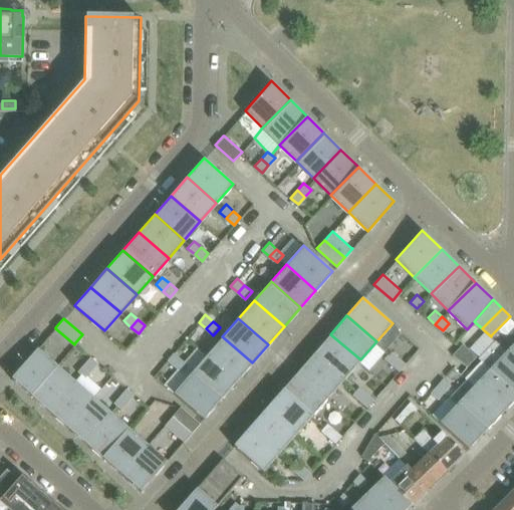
[(484,330),(468,346),(482,358),(481,359),(513,390),(513,355),(507,349),(491,335),(491,336),(484,330)]
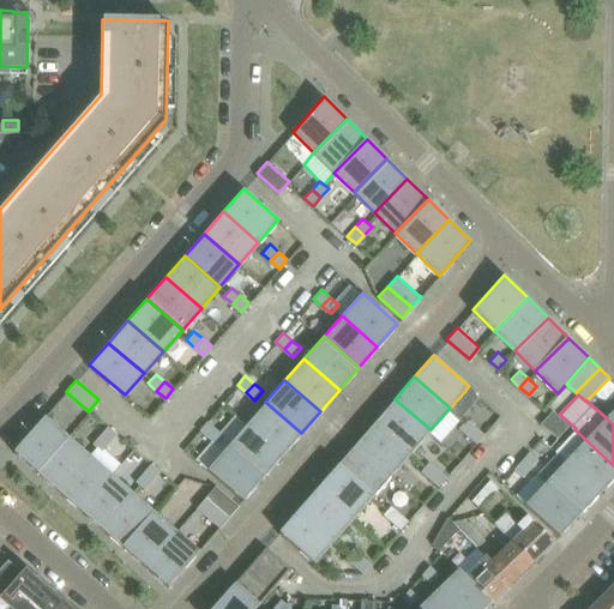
[(395,399),(375,421),(410,452),(431,429),(395,399)]
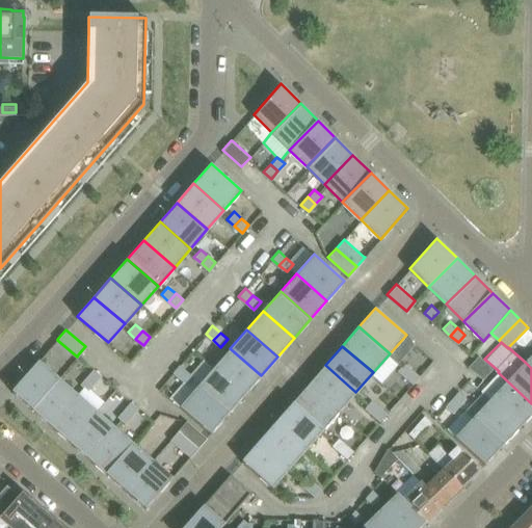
[(244,394),(261,375),(230,348),(213,368),(244,394)]
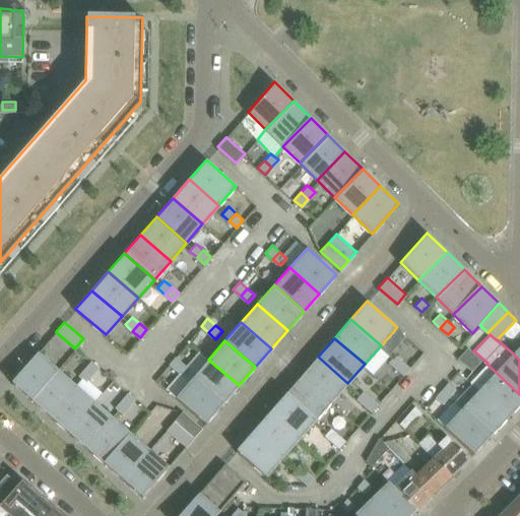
[(11,381),(30,397),(56,368),(39,351),(38,351),(11,381)]
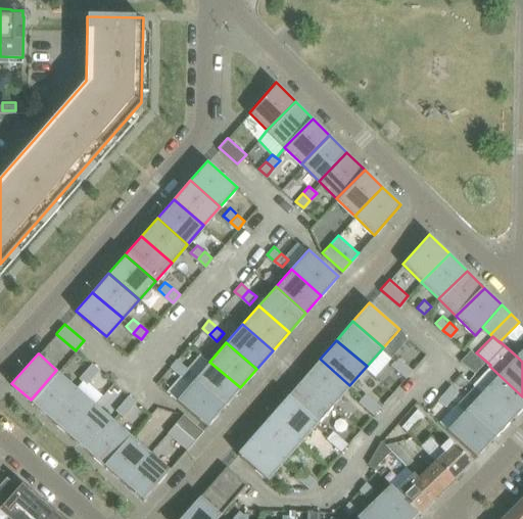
[(391,363),(398,369),(405,362),(397,356),(391,363)]
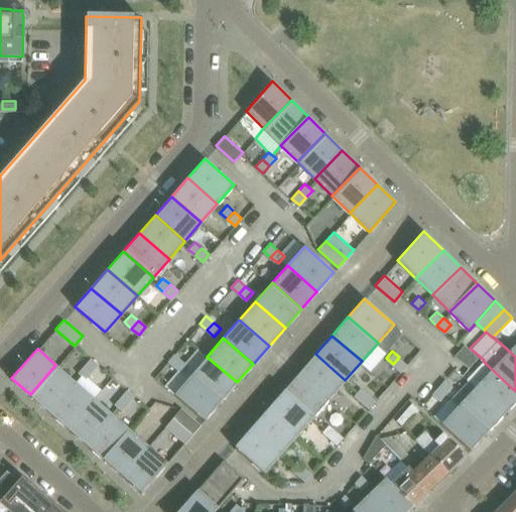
[(167,360),(175,366),(181,359),(174,352),(167,360)]
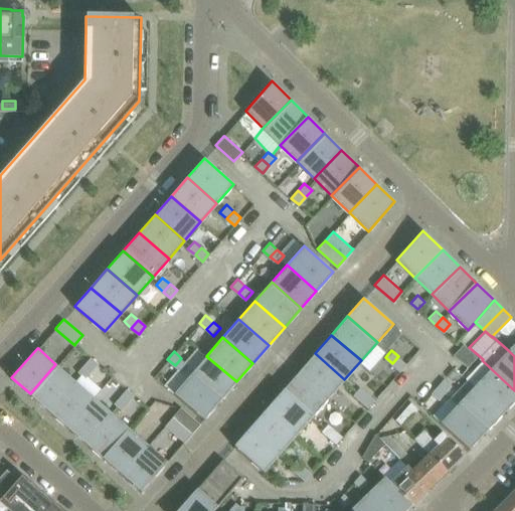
[(315,353),(299,371),(328,397),(344,379),(315,353)]
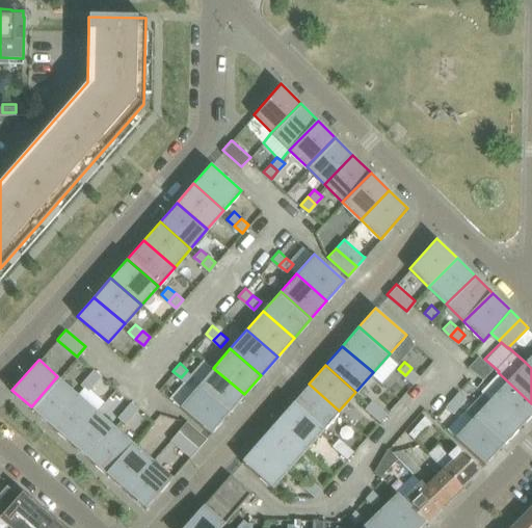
[(94,368),(87,375),(95,381),(101,374),(94,368)]
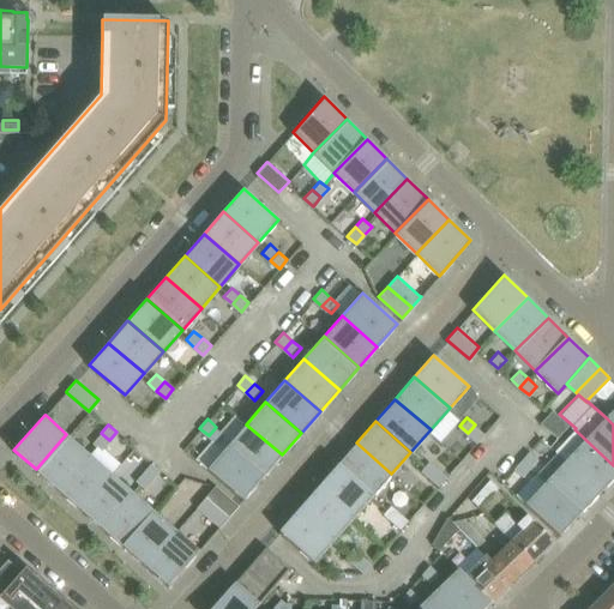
[(246,424),(228,445),(263,476),(282,454),(246,424)]
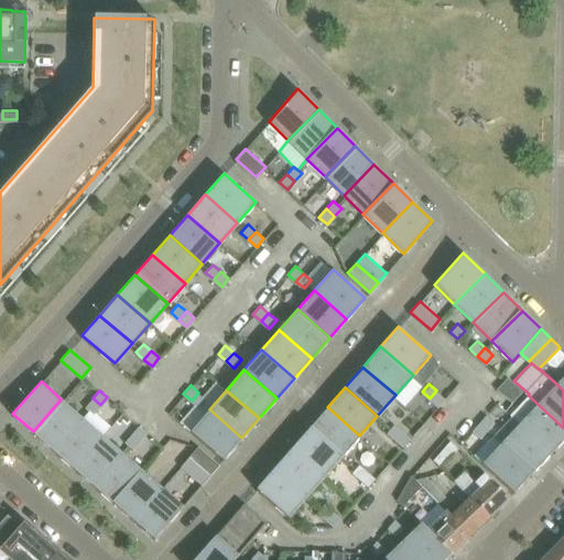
[(445,397),(436,390),(430,398),(437,406),(445,397)]
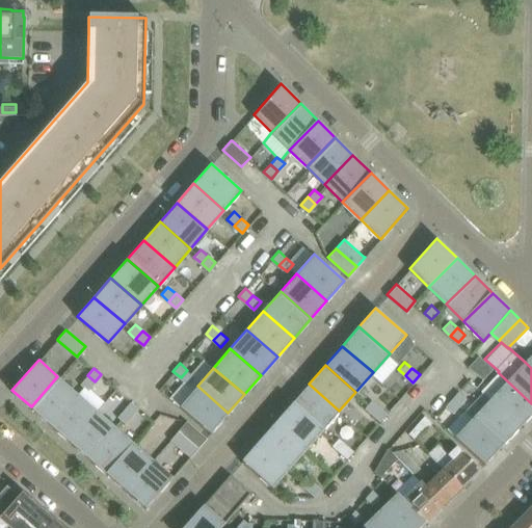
[(187,370),(181,377),(188,385),(194,376),(187,370)]
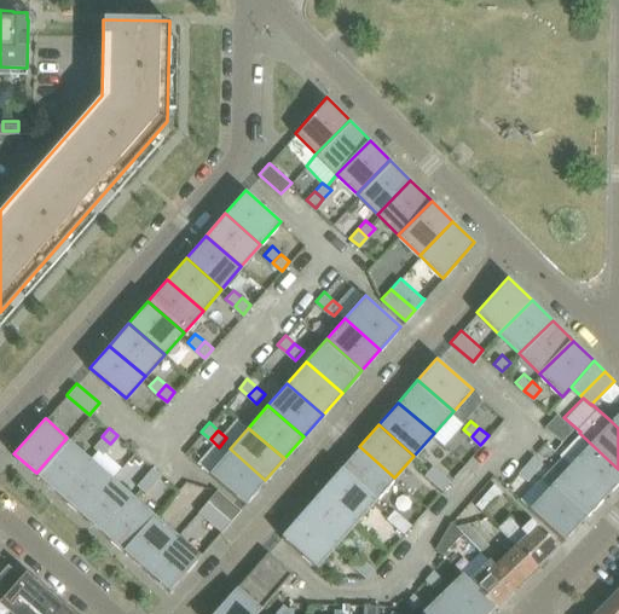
[(618,469),(579,433),(560,453),(561,455),(605,496),(618,480),(618,469)]
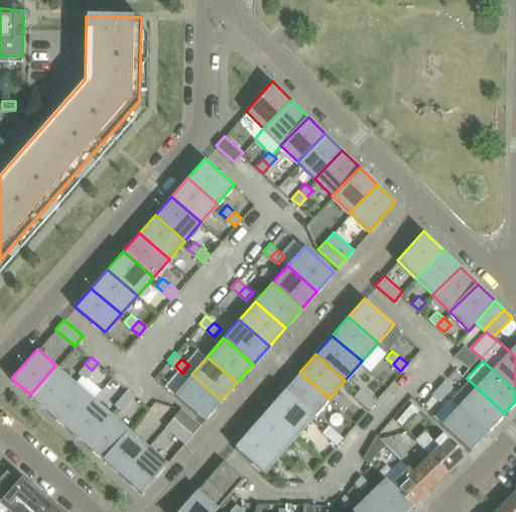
[(86,378),(92,370),(85,364),(78,371),(86,378)]
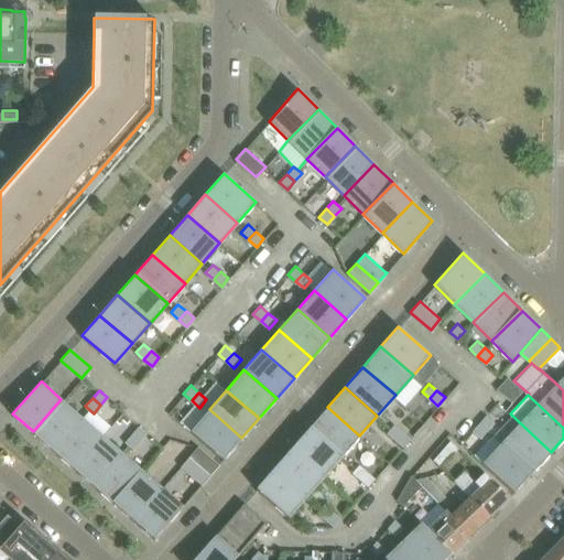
[(33,431),(53,449),(82,417),(61,399),(33,431)]
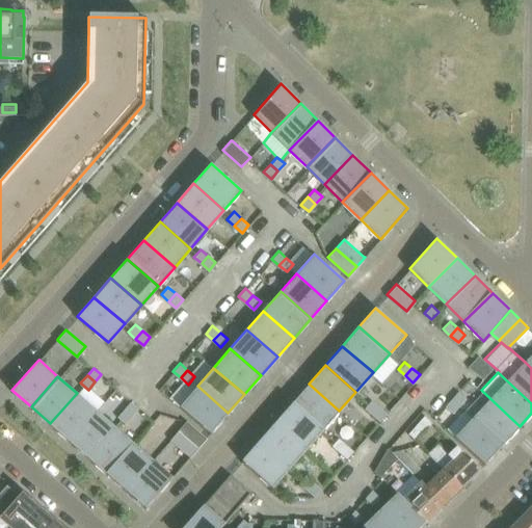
[(309,384),(292,403),(322,429),(339,411),(309,384)]
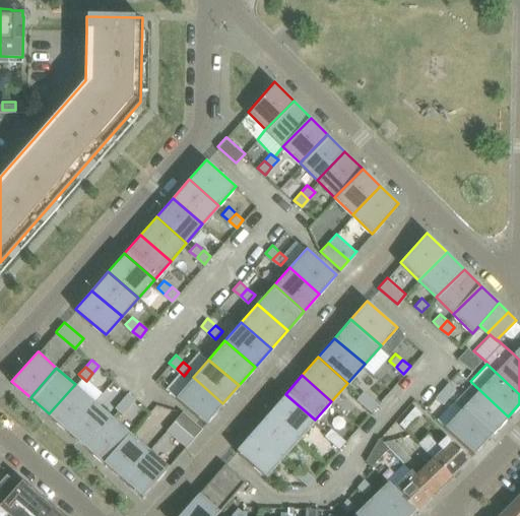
[(193,377),(176,396),(206,423),(222,403),(193,377)]
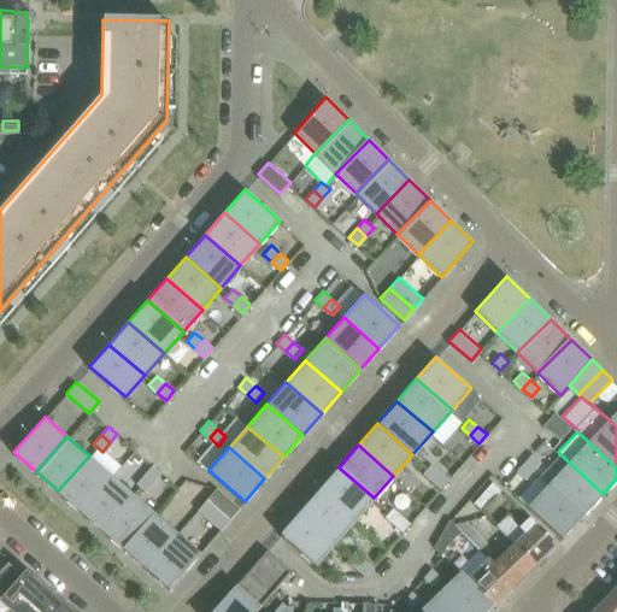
[(532,452),(524,460),(533,469),(541,460),(532,452)]
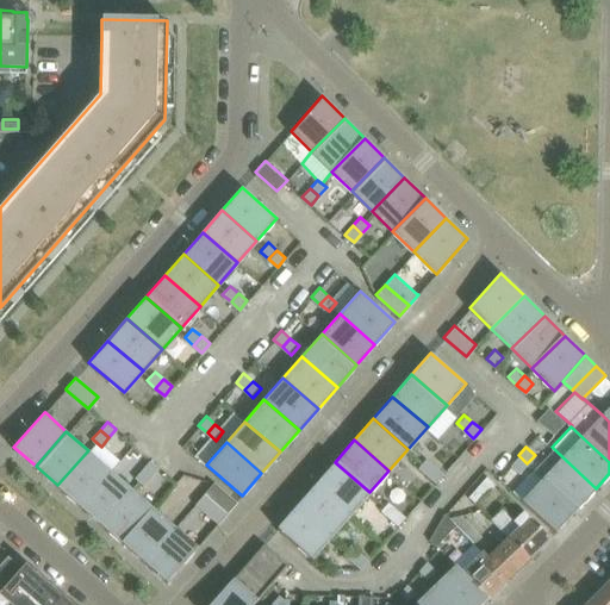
[(553,448),(534,469),(542,478),(577,509),(596,488),(553,448)]
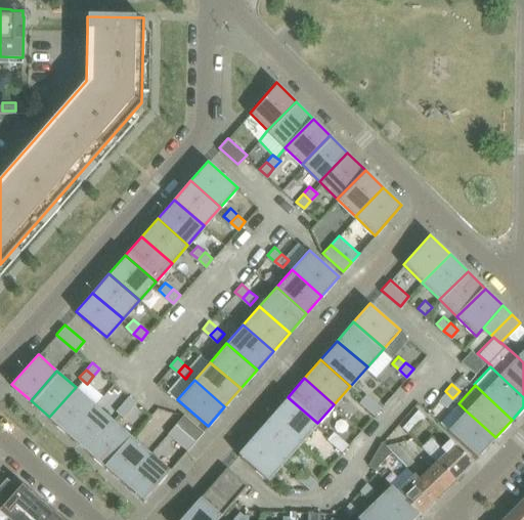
[(49,417),(68,433),(94,403),(76,387),(49,417)]
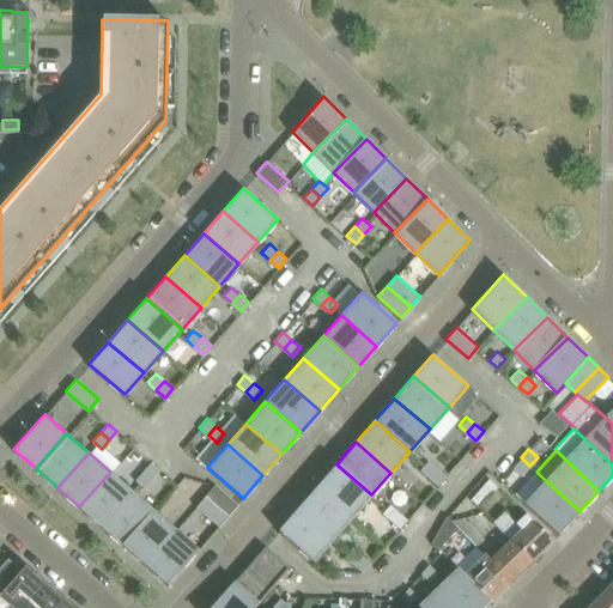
[(522,474),(529,466),(521,457),(513,467),(522,474)]
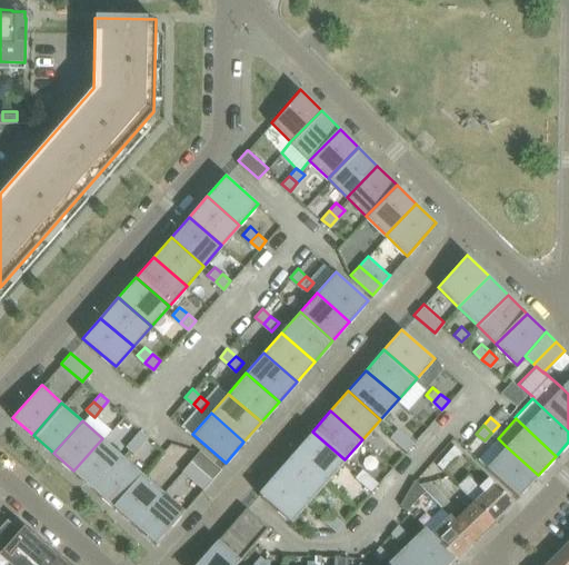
[(390,435),(398,442),(406,434),(398,427),(390,435)]
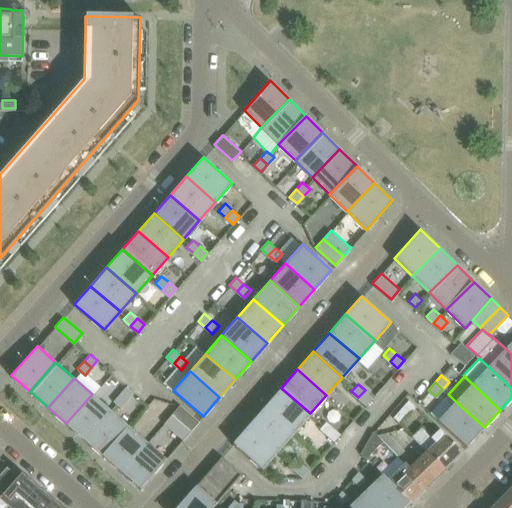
[(126,385),(119,392),(127,399),(133,391),(126,385)]
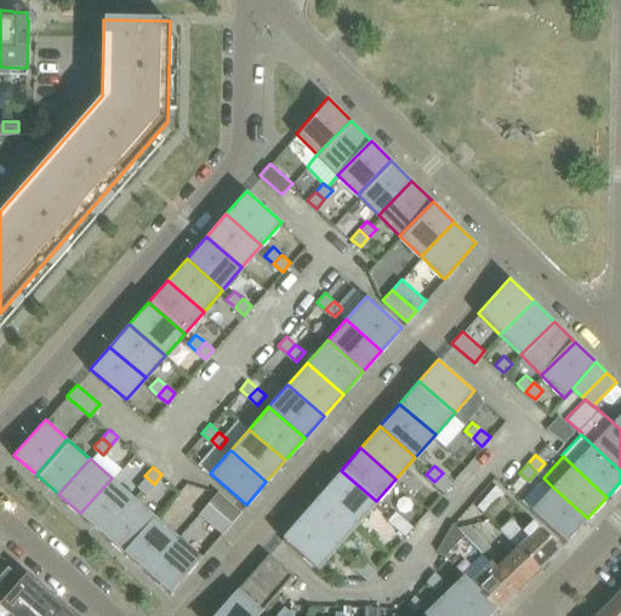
[(341,471),(322,492),(357,524),(376,501),(341,471)]
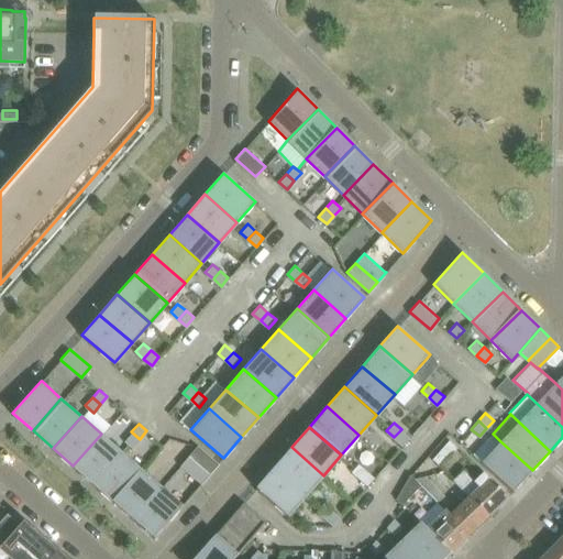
[(409,436),(401,429),(394,437),(401,445),(409,436)]
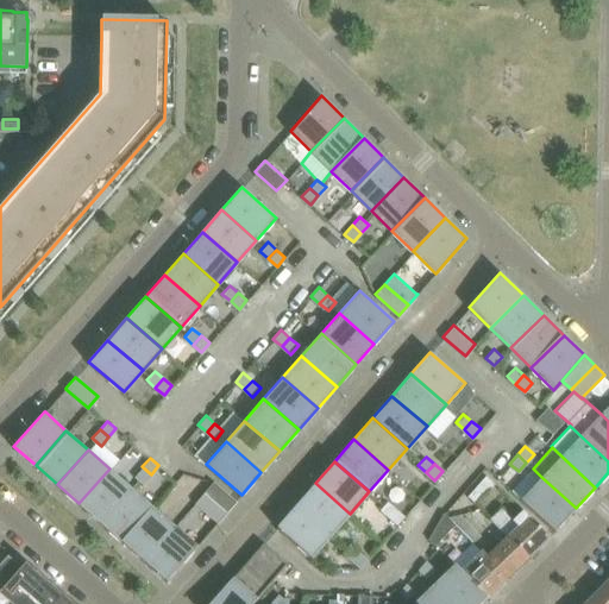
[(151,474),(142,466),(135,476),(144,483),(151,474)]
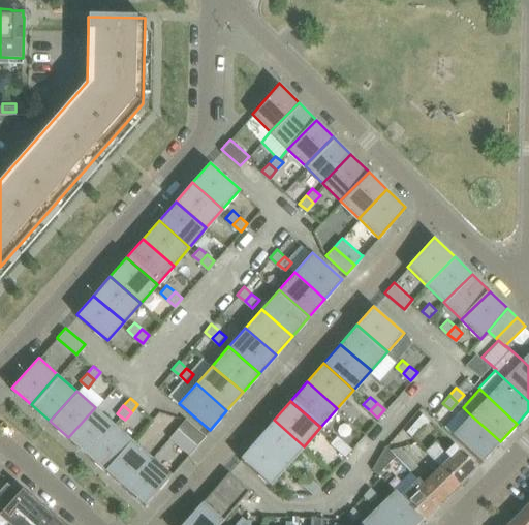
[(68,437),(87,454),(114,424),(95,407),(68,437)]
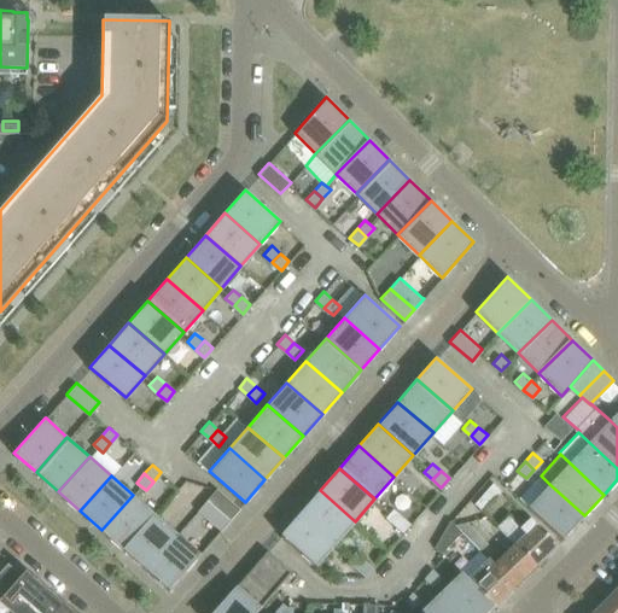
[(493,480),(474,501),(482,509),(502,489),(493,480)]
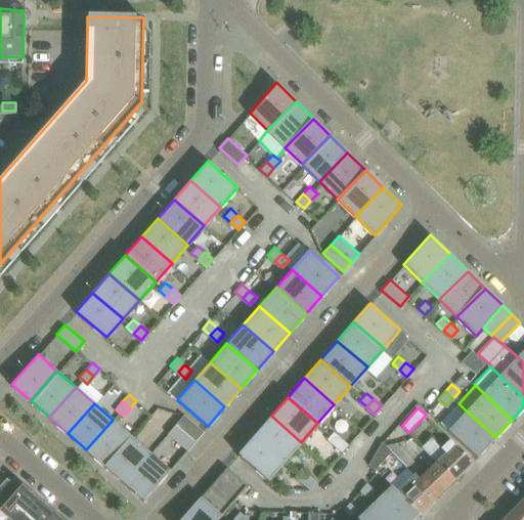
[(466,410),(448,429),(477,457),(495,437),(466,410)]
